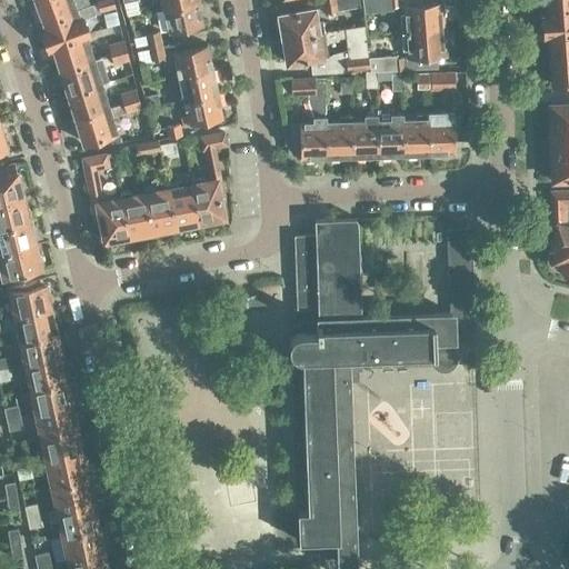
[(46,25),(79,13),(73,0),(41,0),(37,2),(46,25)]
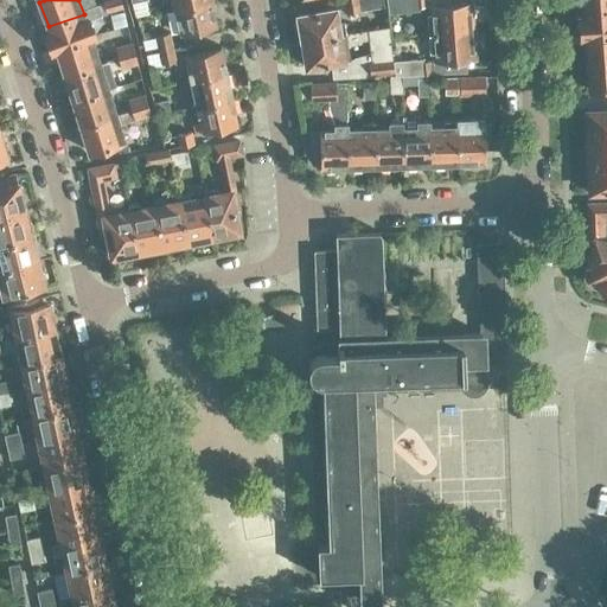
[(120,0),(103,0),(101,1),(106,13),(122,8),(120,0)]
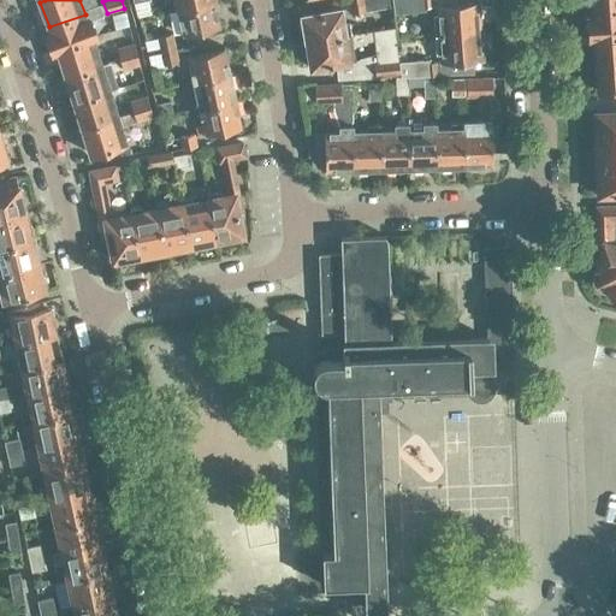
[(347,0),(348,0),(350,13),(392,6),(391,0),(347,0)]
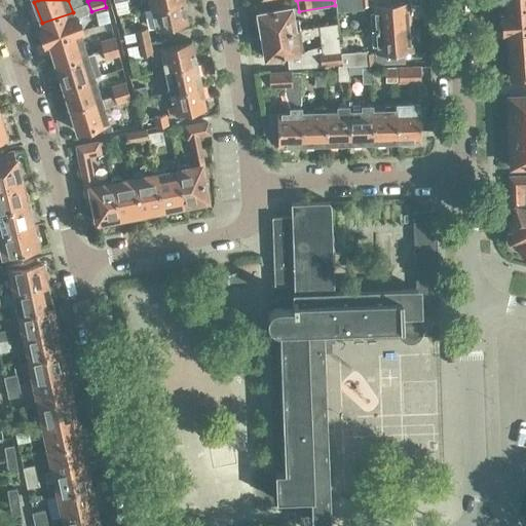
[(363,5),(373,4),(390,3),(390,0),(334,0),(335,5),(336,11),(363,8),(363,5)]
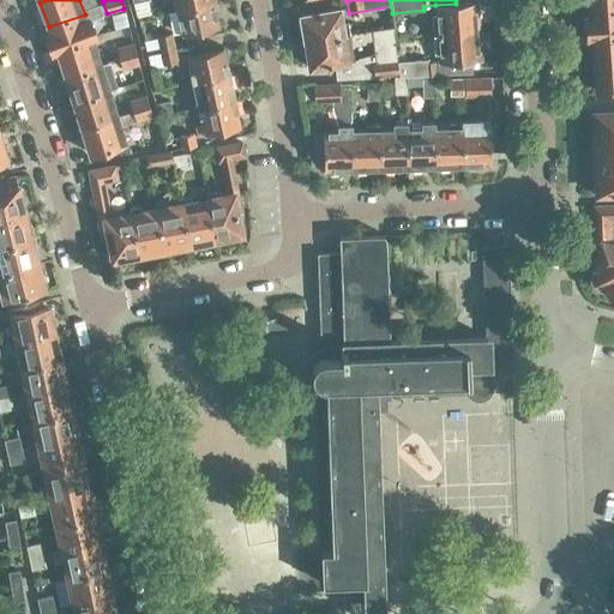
[(613,0),(590,0),(591,11),(613,8),(613,0)]
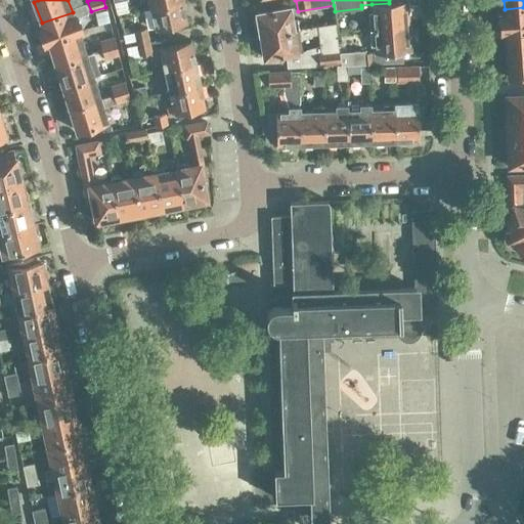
[(183,1),(150,8),(156,30),(187,22),(183,1)]
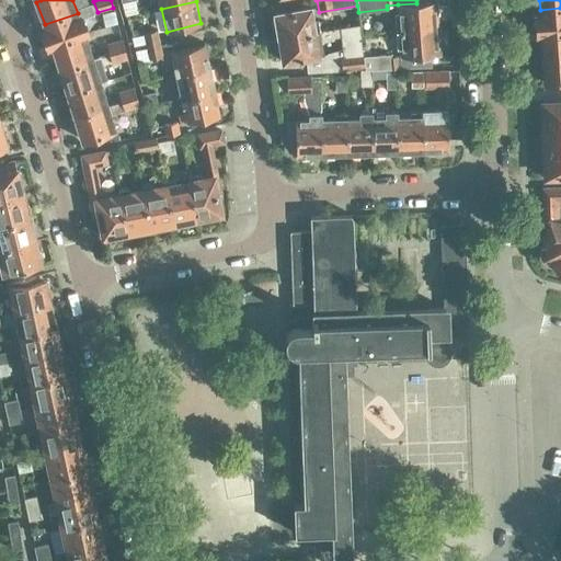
[(416,3),(398,4),(400,31),(436,27),(434,2),(416,3)]
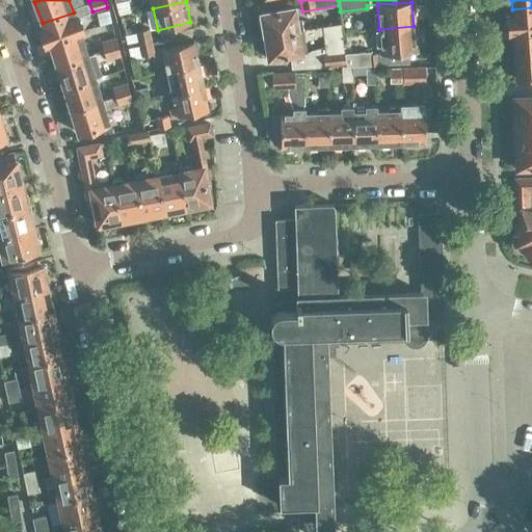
[(264,29),(265,35),(297,30),(294,6),(264,11),(263,10),(261,10),(261,16),(259,20),(260,25),(264,29)]
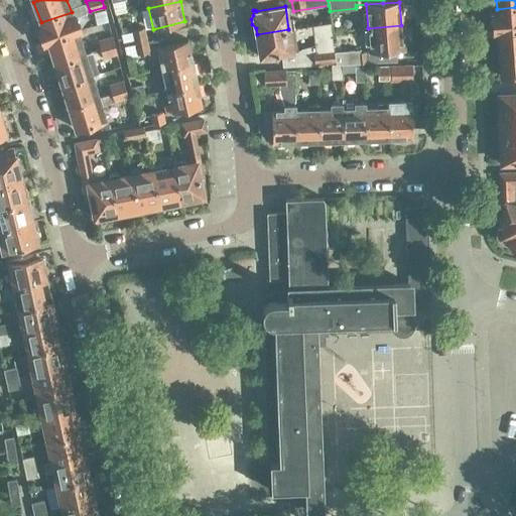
[(499,33),(515,31),(515,7),(497,9),(497,14),(493,14),(494,31),(499,30),(499,33)]
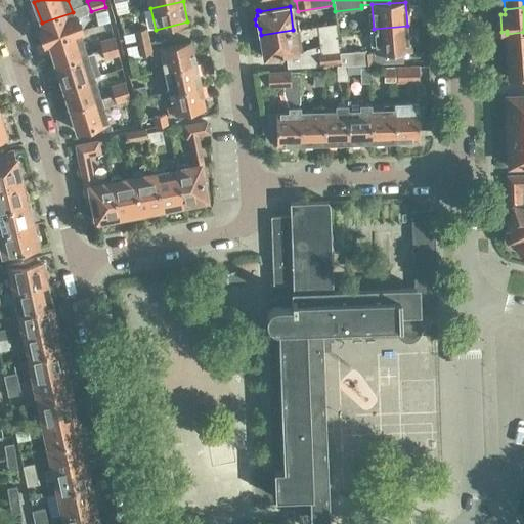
[(50,42),(80,33),(83,32),(76,12),(73,13),(73,12),(42,23),(43,27),(39,29),(45,44),(50,42)]
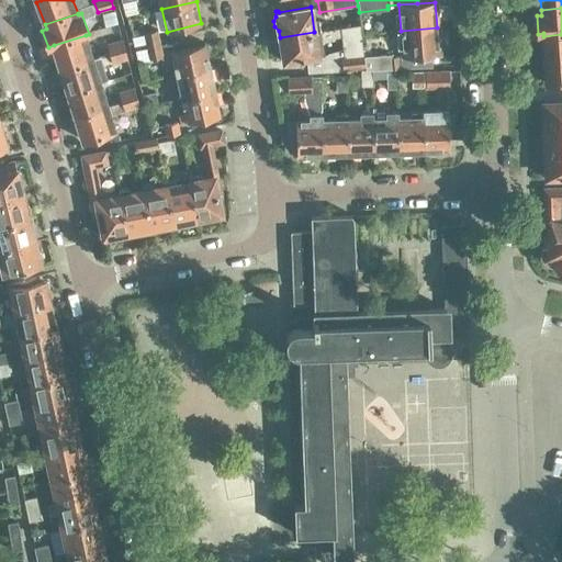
[(334,40),(333,36),(341,35),(344,48),(345,56),(338,57),(340,70),(364,67),(363,56),(360,24),(318,31),(321,42),(334,40)]
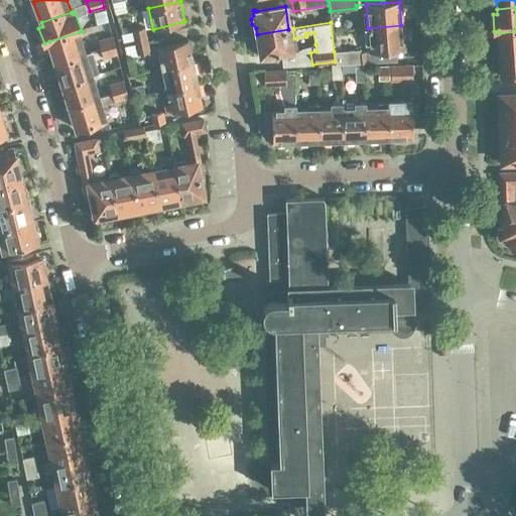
[(403,49),(401,25),(368,28),(370,51),(403,49)]
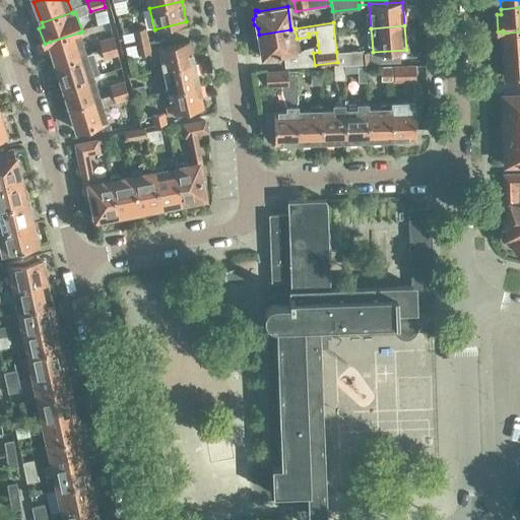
[(134,29),(137,44),(148,42),(145,27),(134,29)]
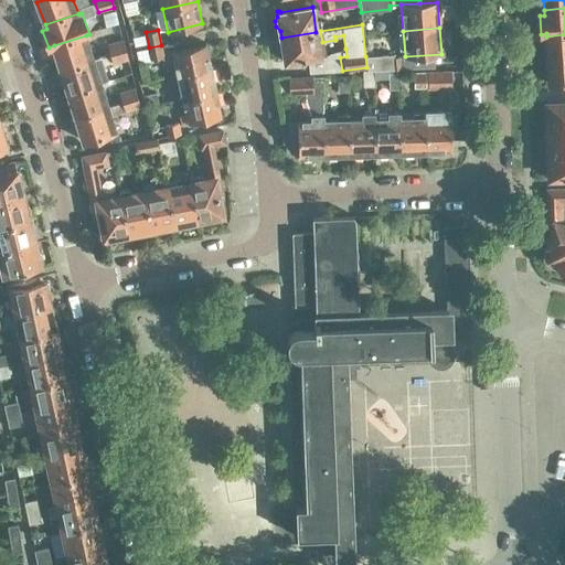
[(324,55),(322,42),(320,31),(316,32),(281,38),(283,44),(280,50),(281,55),(285,59),(286,62),(307,59),(324,55)]
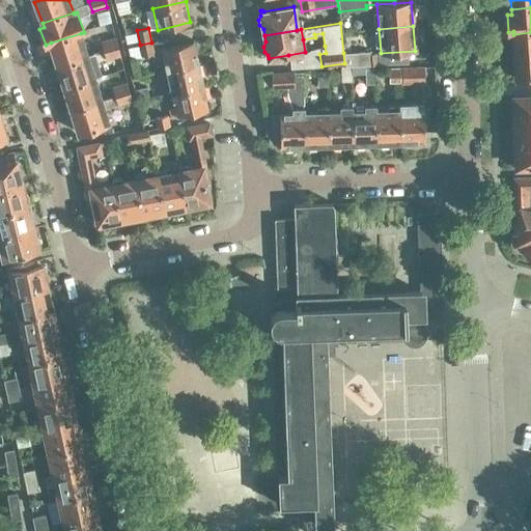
[(530,32),(513,34),(514,57),(530,55),(530,32)]
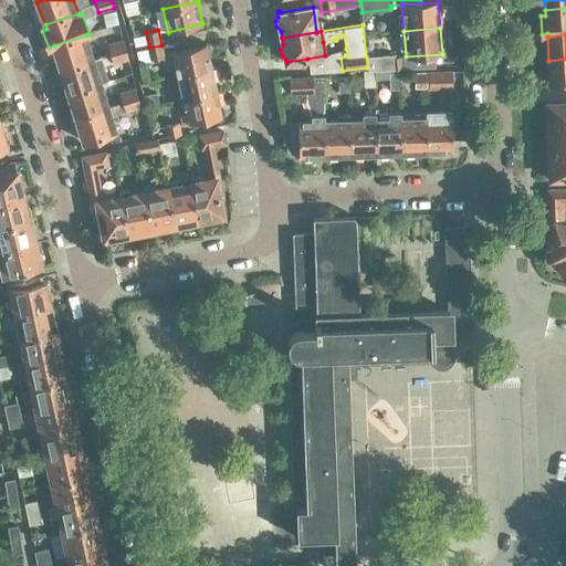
[(54,45),(62,70),(94,60),(86,35),(54,45)]
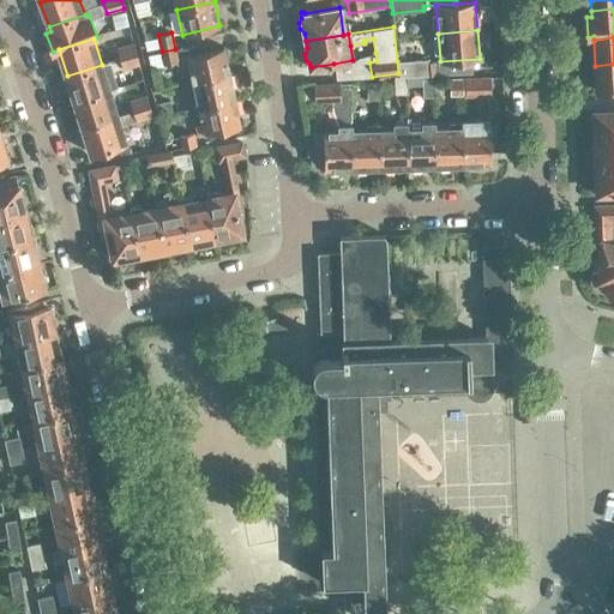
[(115,47),(118,58),(136,53),(132,42),(115,47)]
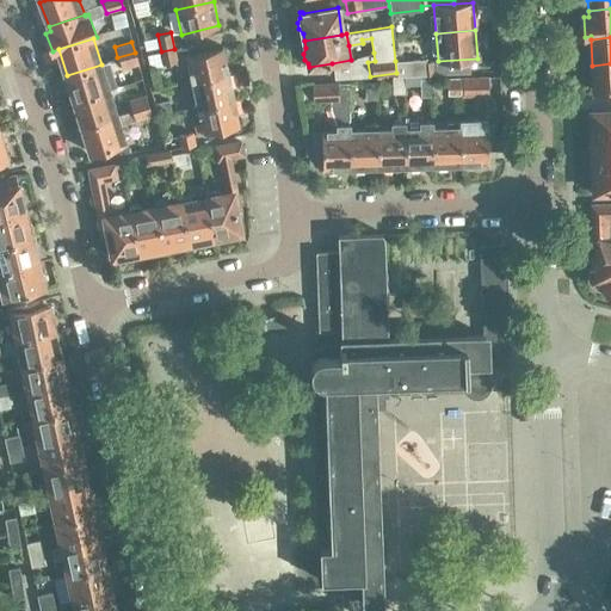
[(185,55),(189,68),(192,84),(229,75),(223,47),(185,55)]
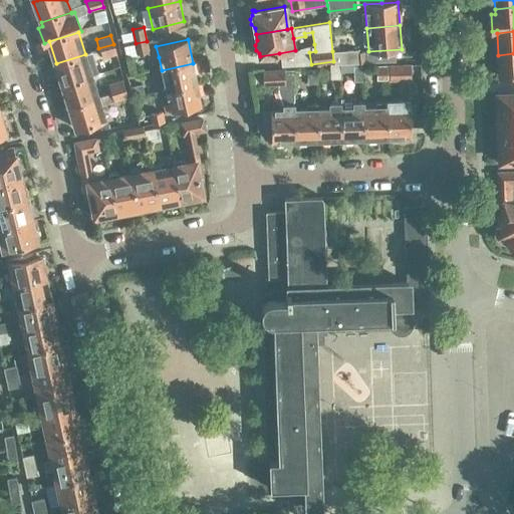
[(136,54),(137,54),(150,51),(147,41),(136,43),(133,44),(136,54)]
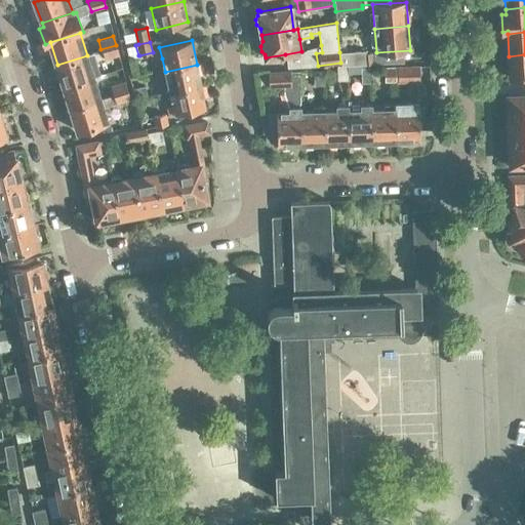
[(118,55),(116,45),(101,49),(104,59),(118,55)]
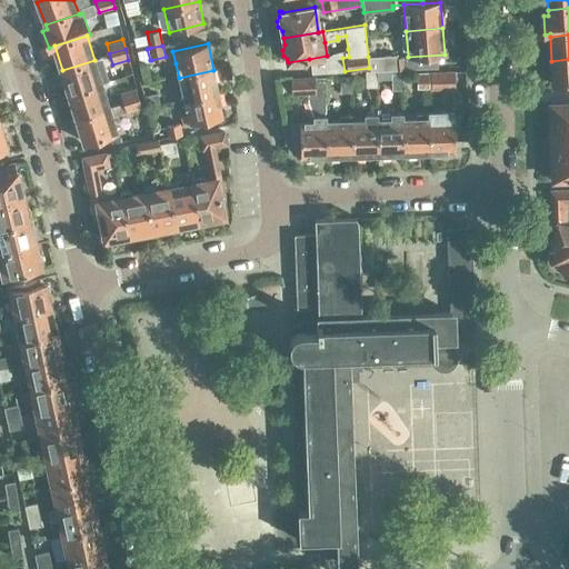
[(310,73),(345,71),(342,58),(349,57),(348,49),(327,56),(309,59),(310,73)]
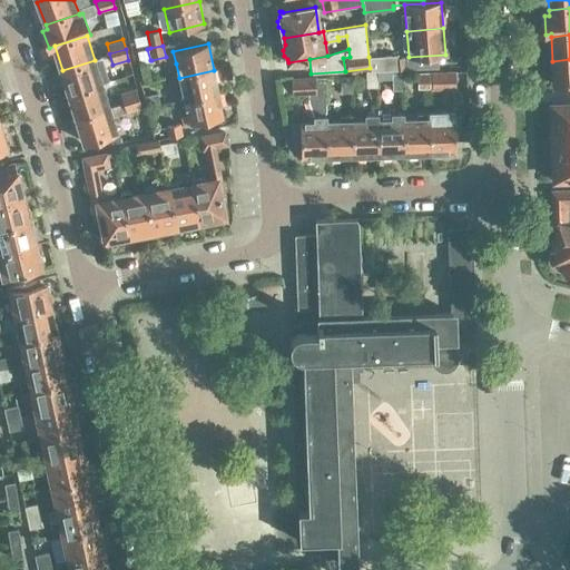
[(395,55),(369,57),(370,68),(370,70),(399,69),(397,57),(395,57),(395,55)]
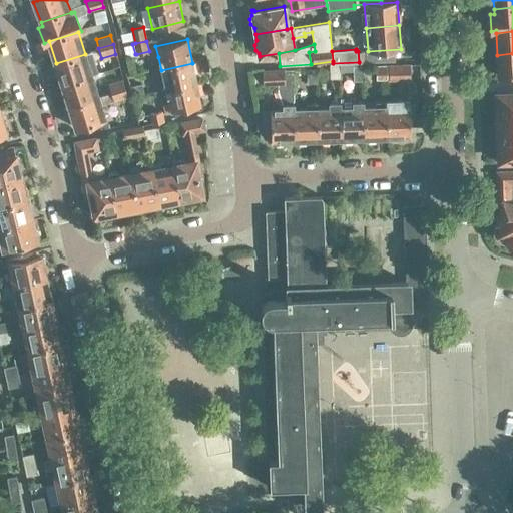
[(512,53),(497,55),(499,76),(512,74),(512,53)]
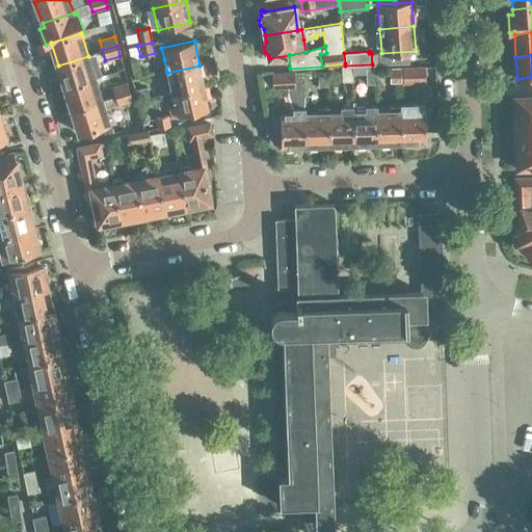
[(58,65),(64,88),(96,79),(88,56),(58,65)]
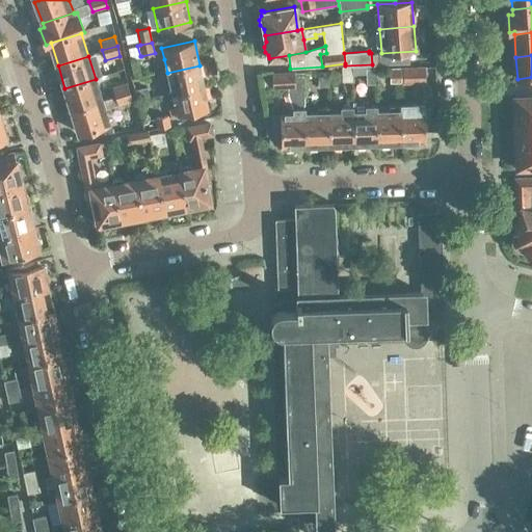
[(200,65),(167,73),(173,95),(205,87),(200,65)]
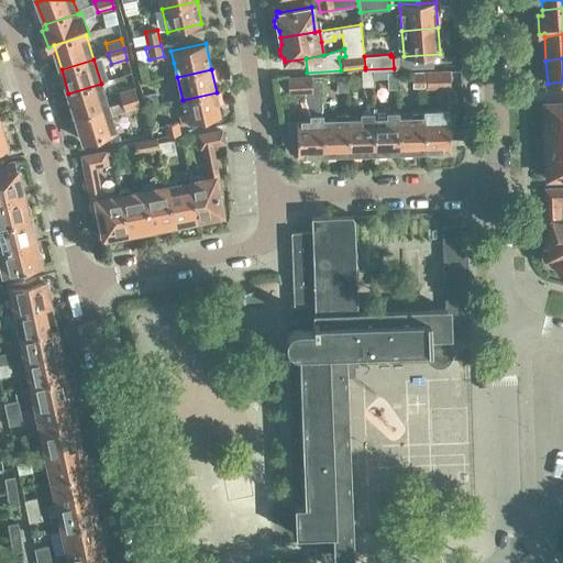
[(372,70),(361,70),(361,86),(372,86),(372,70)]
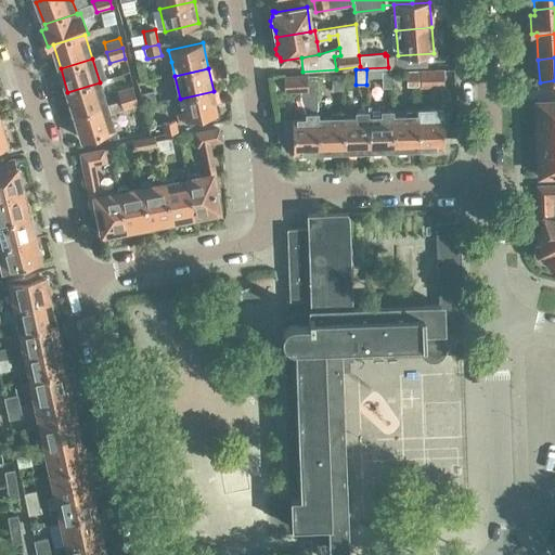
[(443,69),(420,71),(420,86),(443,85),(443,69)]
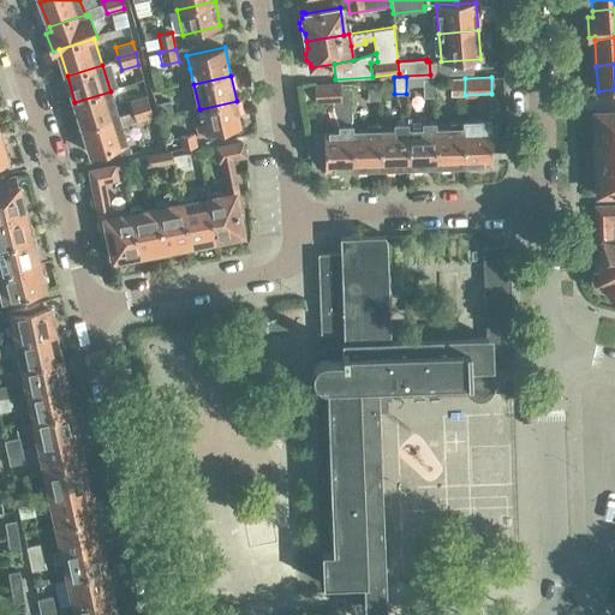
[(463,78),(449,78),(449,95),(463,95),(463,78)]
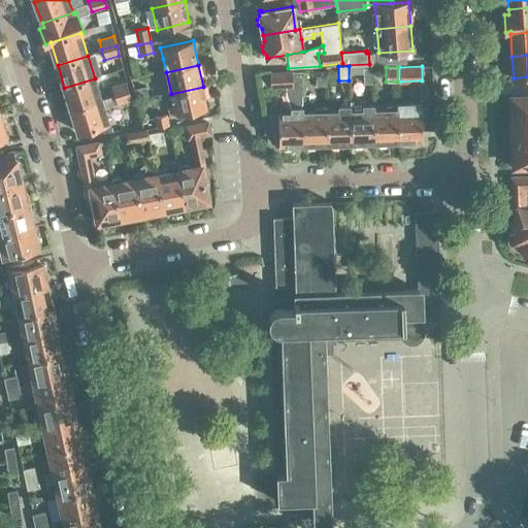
[(372,84),(372,68),(362,68),(362,84),(372,84)]
